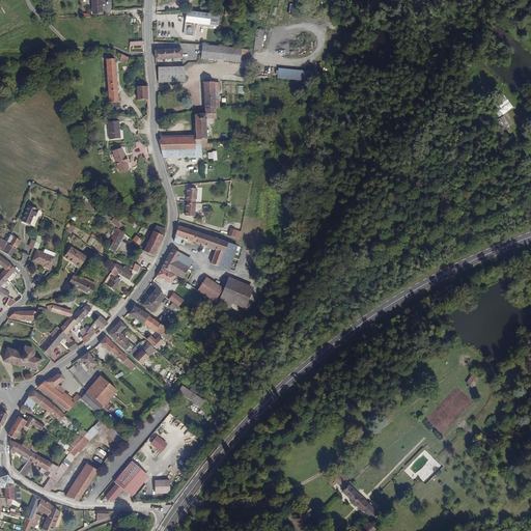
[(103,14),(102,0),(92,0),(93,14),(103,14)]
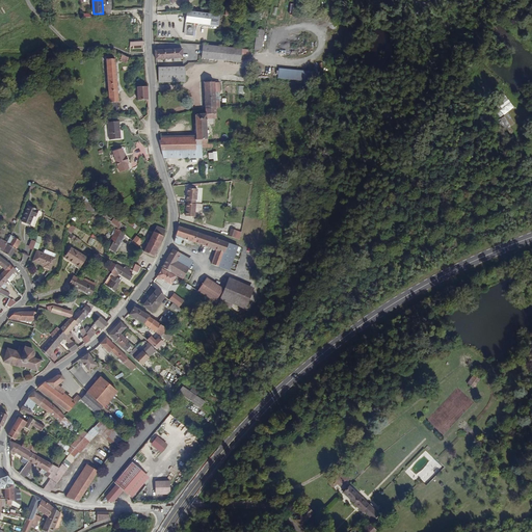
[(219,26),(220,14),(211,12),(211,14),(187,11),(186,22),(188,23),(186,35),(194,36),(195,24),(195,23),(219,26)]
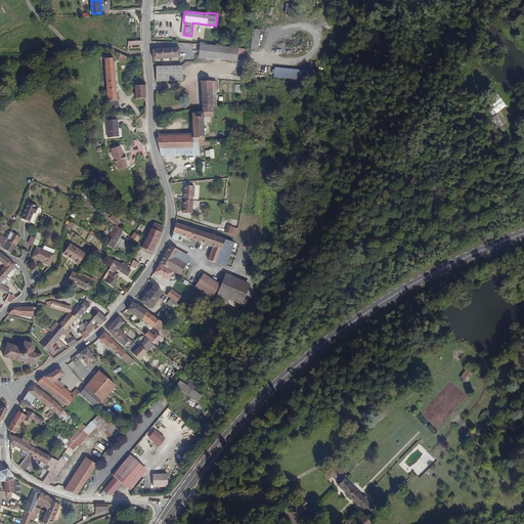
[(236,60),(237,47),(201,45),(199,58),(236,60)]
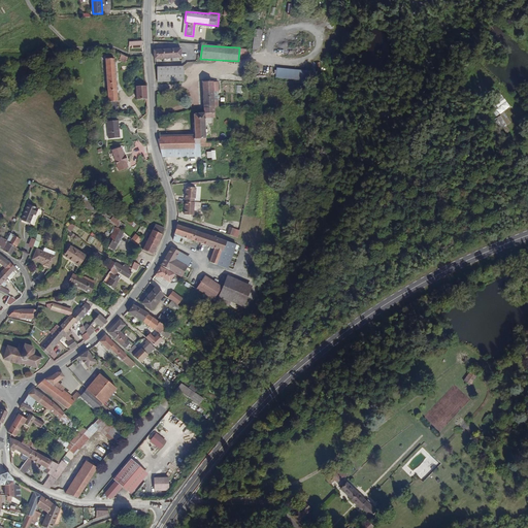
[(180,58),(180,48),(153,50),(154,59),(180,58)]
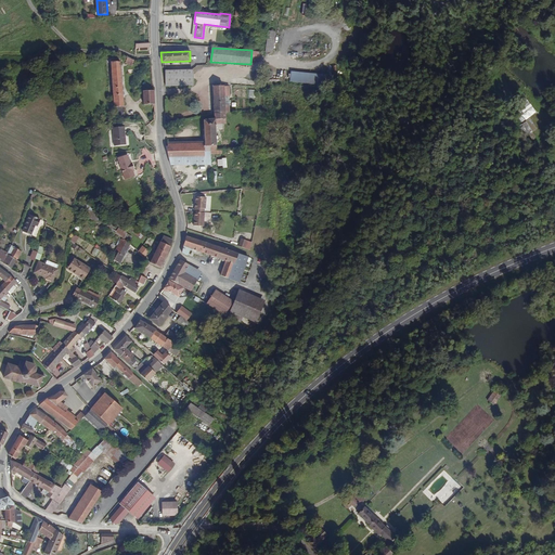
[(124,104),(120,54),(111,55),(113,105),(124,104)]
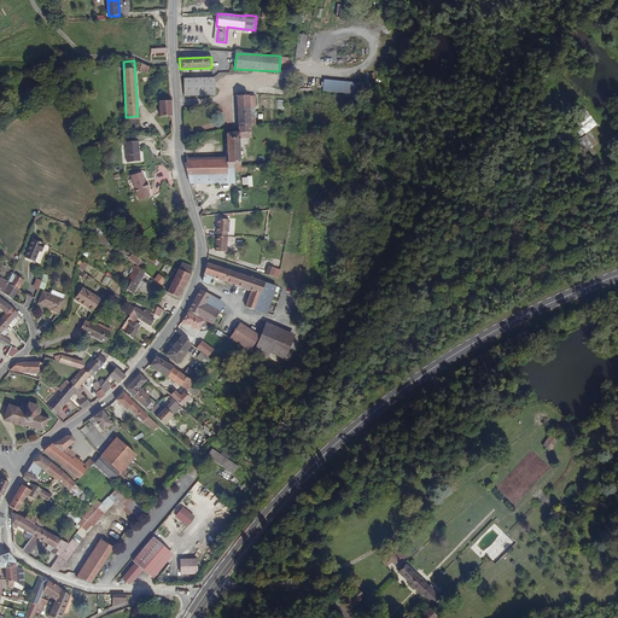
[(216,94),(215,80),(185,82),(185,95),(216,94)]
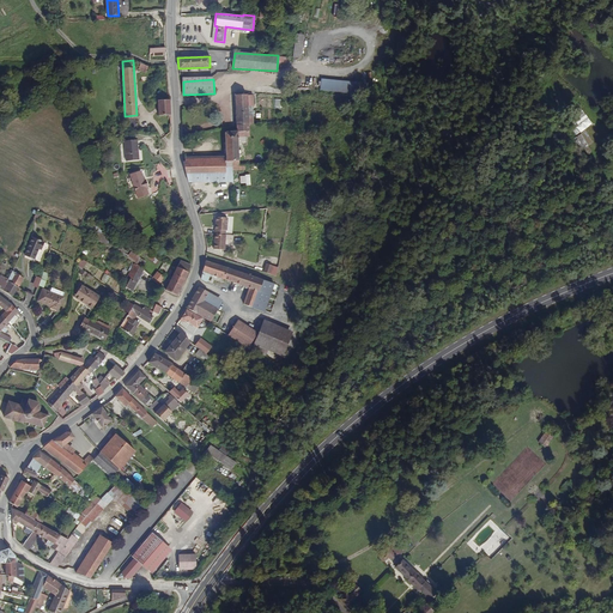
[(247,105),(247,95),(234,95),(235,126),(248,125),(248,116),(247,105)]
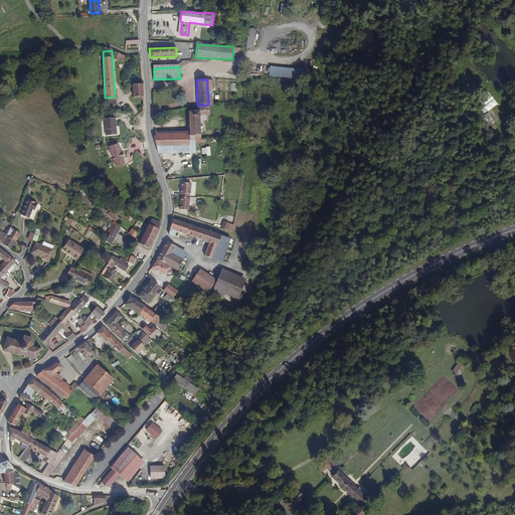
[(142,97),(142,83),(134,83),(134,98),(142,97)]
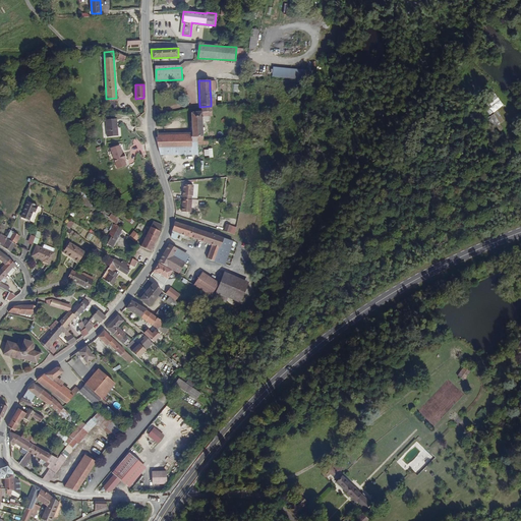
[(117,111),(116,98),(106,99),(107,111),(109,111),(117,111)]
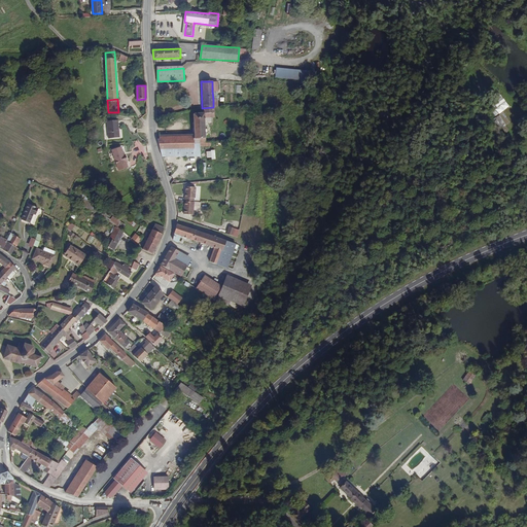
[(214,117),(213,107),(202,108),(203,112),(194,112),(195,132),(195,136),(157,137),(162,155),(200,155),(196,138),(200,138),(200,140),(205,140),(204,117),(214,117)]
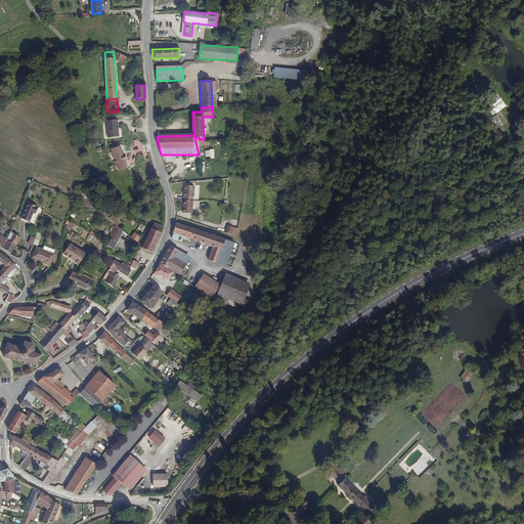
[(116,118),(104,119),(106,136),(117,135),(116,126),(117,126),(116,118)]
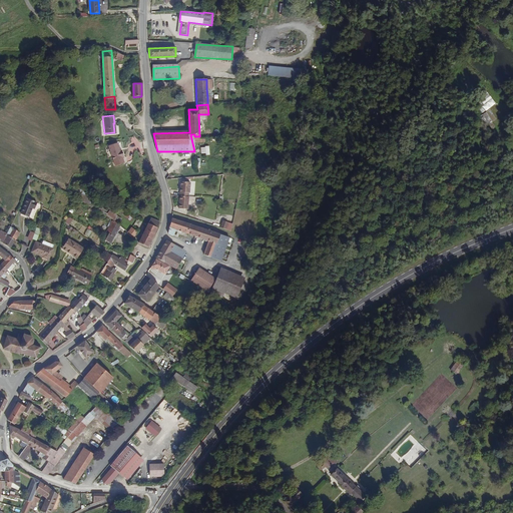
[(118,151),(115,142),(105,145),(112,166),(121,163),(120,157),(121,156),(119,150),(118,151)]
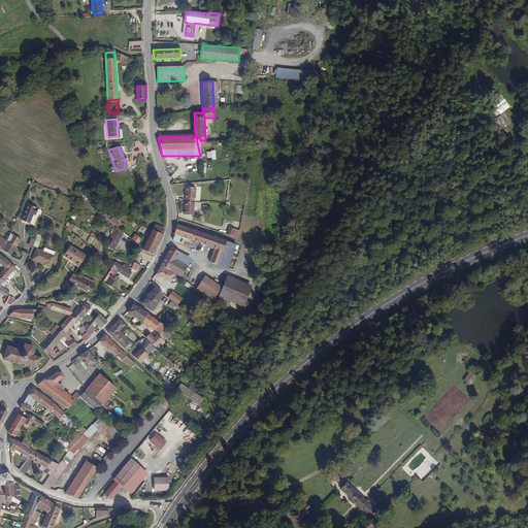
[(196,198),(197,188),(187,187),(186,201),(195,202),(195,198),(196,198)]
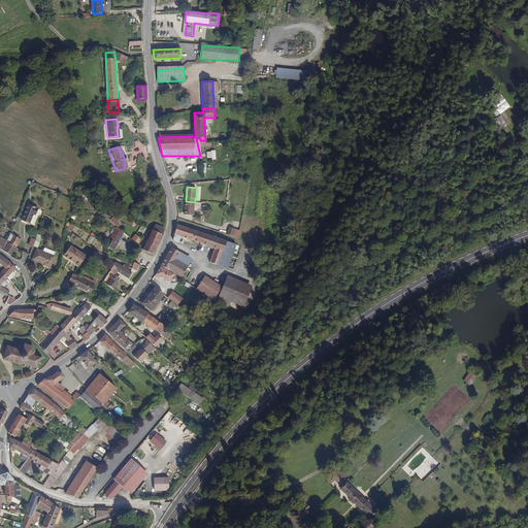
[(194,217),(195,202),(186,201),(185,216),(194,217)]
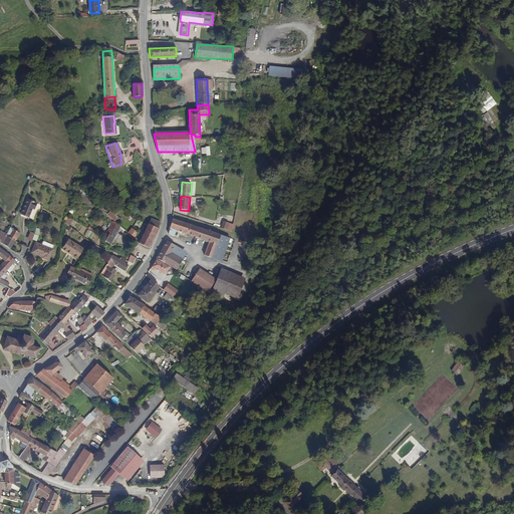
[(28,216),(32,207),(34,208),(37,202),(34,201),(34,200),(26,197),(21,209),(23,210),(22,214),(28,216)]
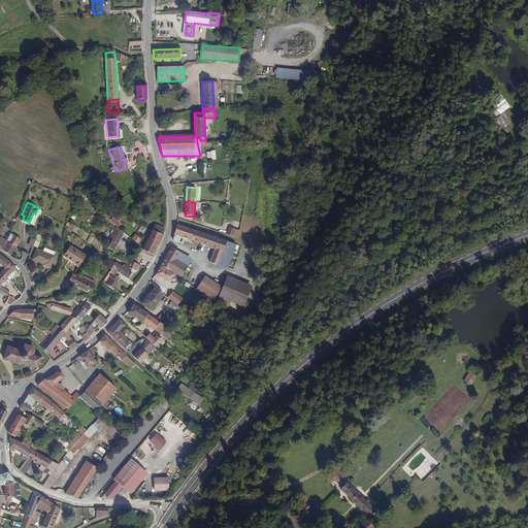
[(188,228),(176,224),(173,239),(177,241),(180,234),(201,242),(213,246),(211,253),(208,261),(227,268),(235,243),(188,228)]
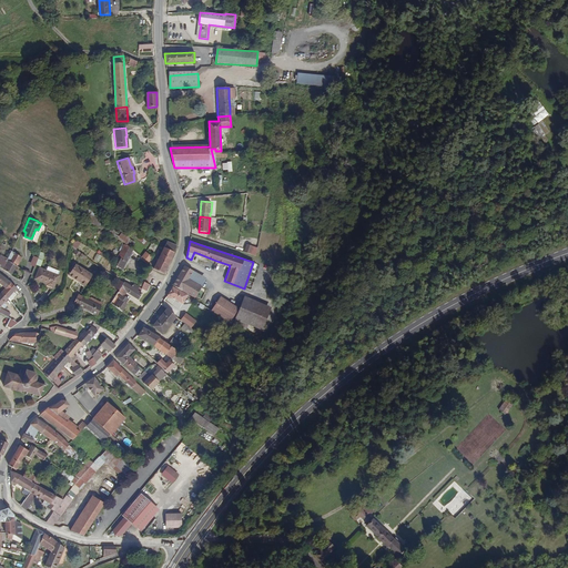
[(163,272),(175,246),(165,242),(152,267),(163,272)]
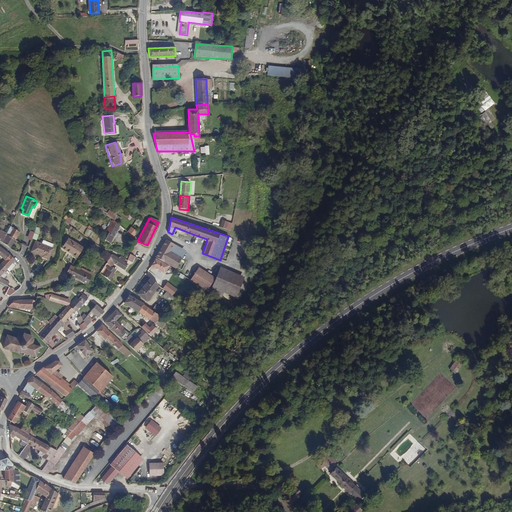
[(110,241),(119,223),(113,219),(107,230),(108,230),(103,238),(110,241)]
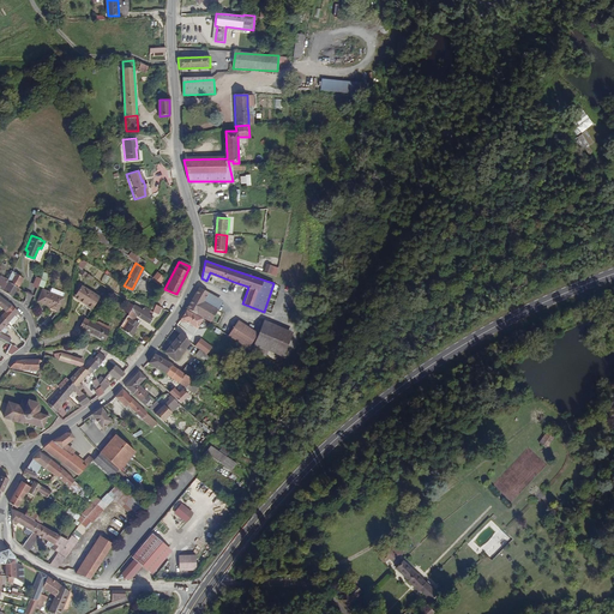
[(158,284),(163,277),(156,271),(152,276),(151,278),(158,284)]
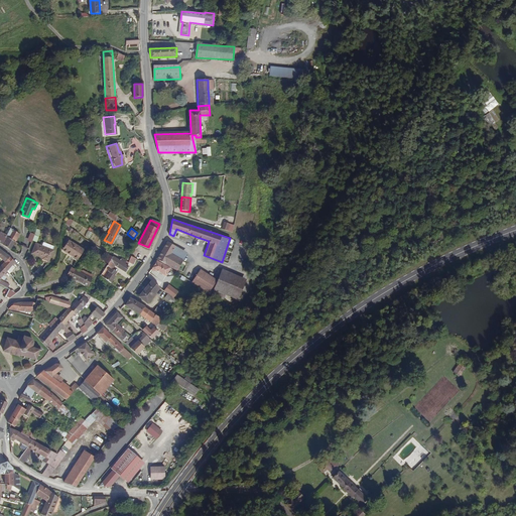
[(16,241),(21,233),(14,229),(9,236),(16,241)]
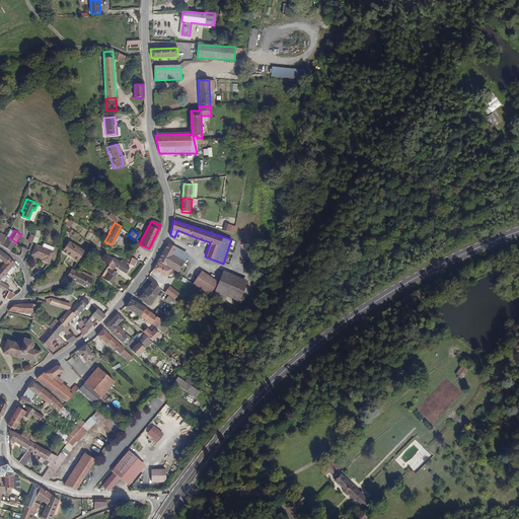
[(8,236),(8,235),(1,232),(0,233),(0,242),(4,245),(8,236)]
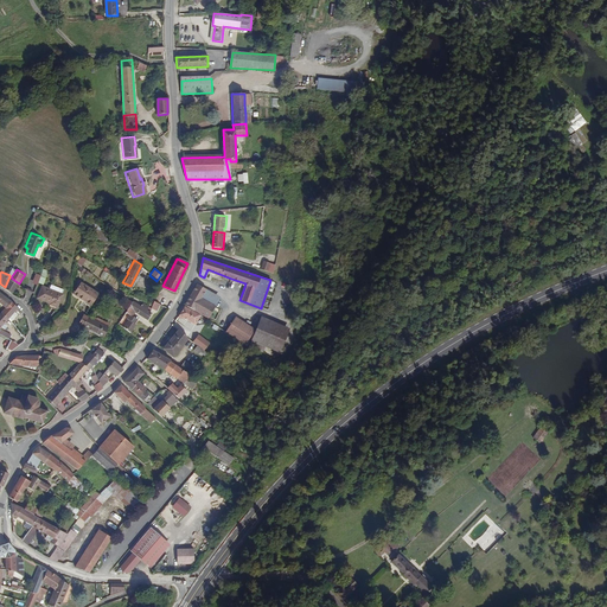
[(13,293),(19,283),(11,278),(10,276),(5,287),(13,293)]
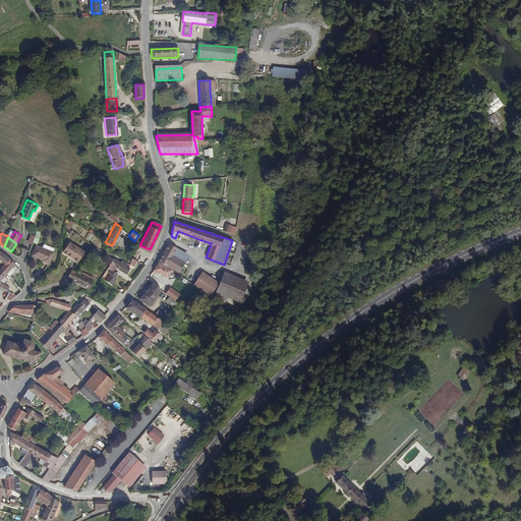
[(209,249),(211,243),(198,239),(195,244),(209,249)]
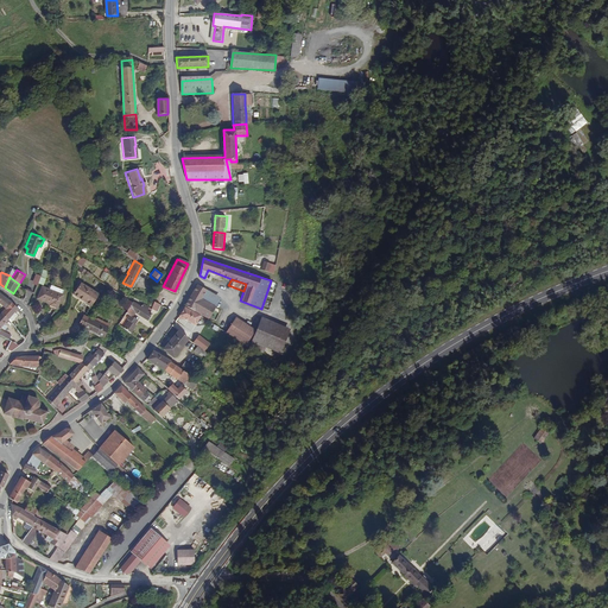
[(58,305),(65,285),(54,280),(51,286),(45,284),(40,297),(51,301),(51,303),(58,305)]
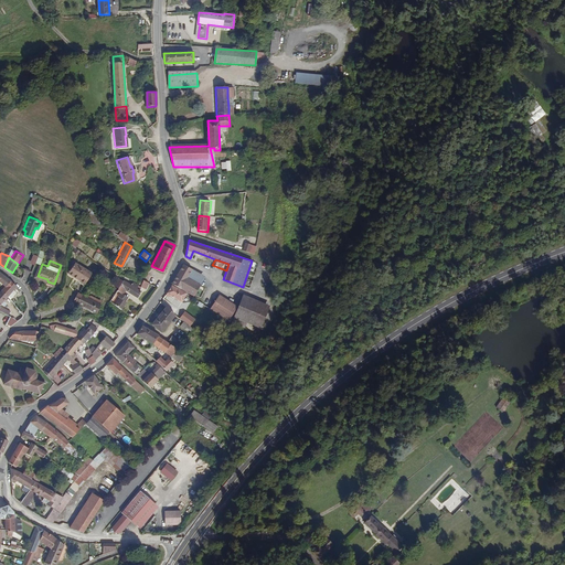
[(189,276),(192,268),(182,263),(172,283),(194,296),(201,283),(189,276)]
